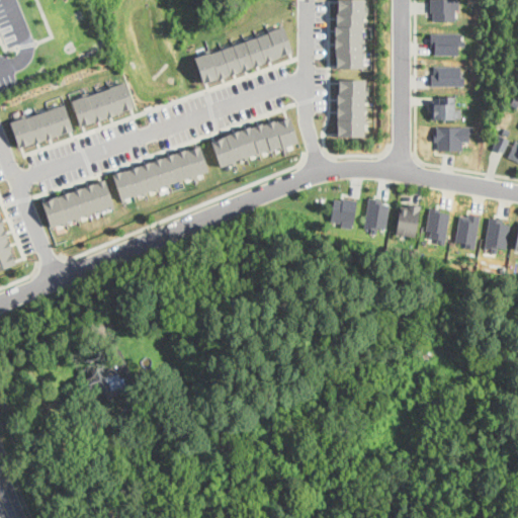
[(337,0),(365,0),(365,67),(337,67),(337,0)]
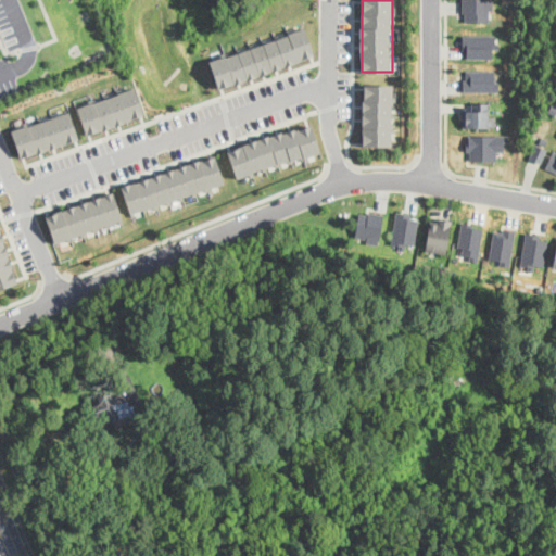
[(492,0),(493,9),(489,9),(489,21),(465,21),(465,12),(463,12),(463,0),(492,0)]
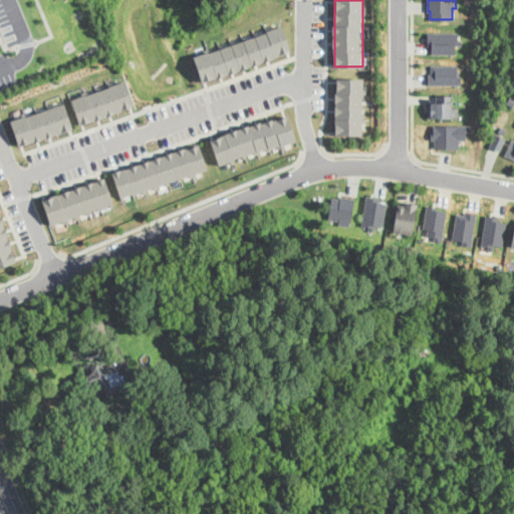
[(195,56),(204,80),(292,49),(283,24),(195,56)]
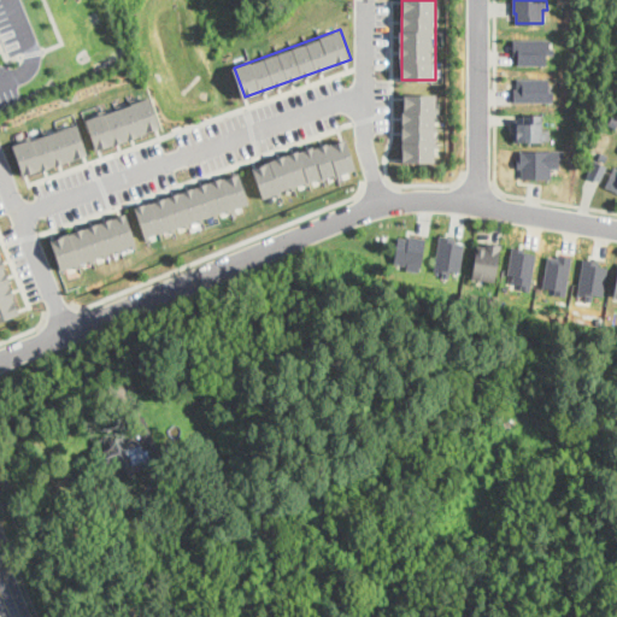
[(550,37),(550,42),(553,42),(554,54),(546,54),(546,64),(518,64),(518,54),(513,54),(513,39),(550,37)]
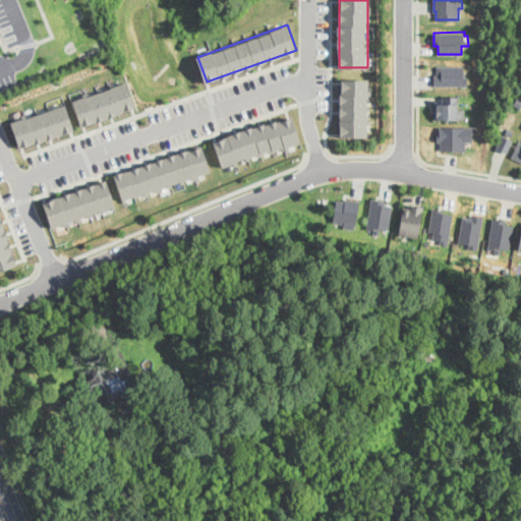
[(463,75),(467,75),(467,84),(433,85),(433,75),(433,73),(438,73),(438,65),(463,65),(463,75)]
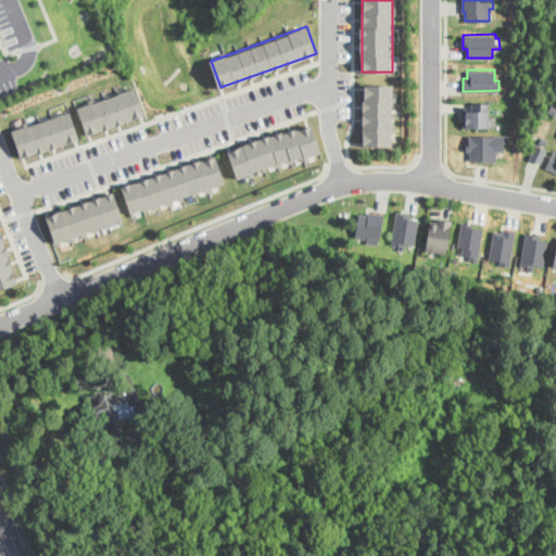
[(365,84),(394,84),(394,146),(363,146),(365,84)]
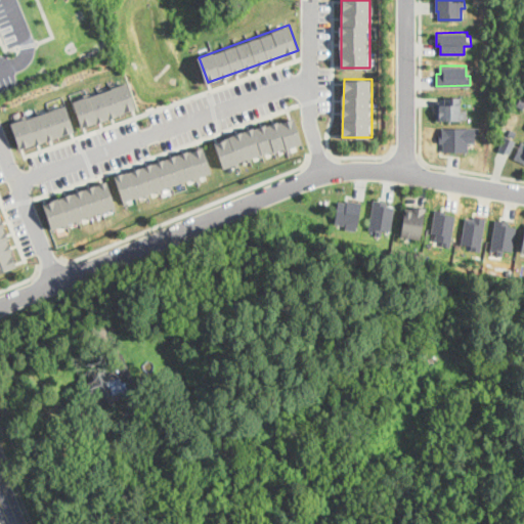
[(74,100),(82,126),(137,106),(128,81),(74,100)]
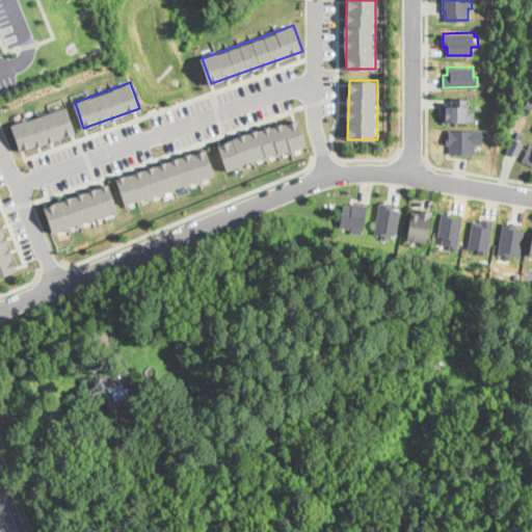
[(468,98),(468,110),(474,110),(474,120),(468,120),(468,121),(443,121),(443,105),(451,105),(451,98),(468,98)]
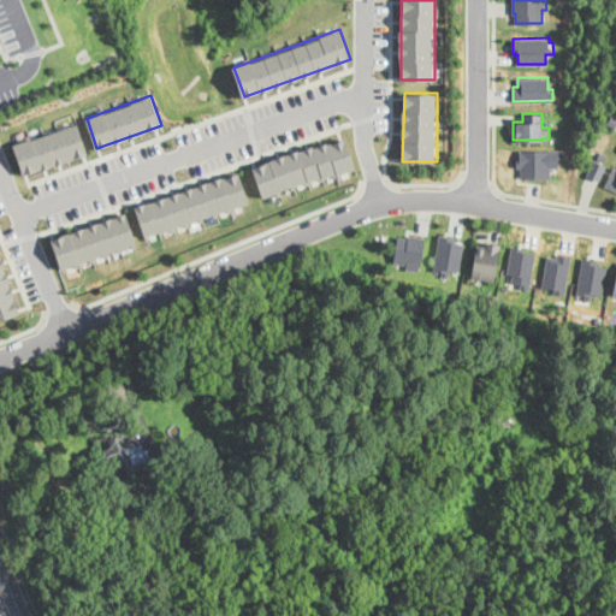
[(13,144),(24,175),(87,153),(77,122),(13,144)]
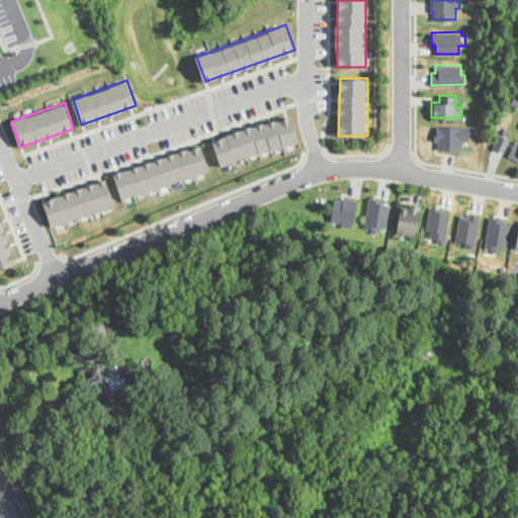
[(211,140),(220,166),(297,141),(289,115),(211,140)]
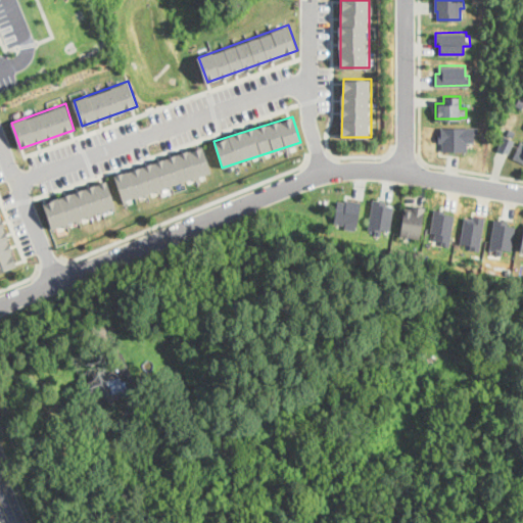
[(477,127),(477,133),(474,133),(474,141),(468,141),(468,150),(442,150),(442,141),(438,141),(438,133),(441,133),(441,127),(477,127)]
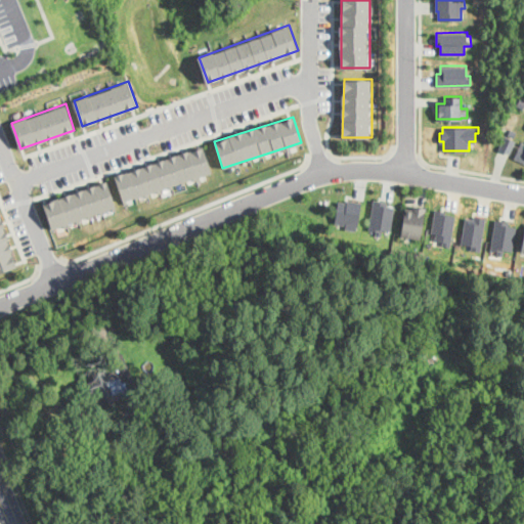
[(517,131),(514,136),(508,133),(511,128),(517,131)]
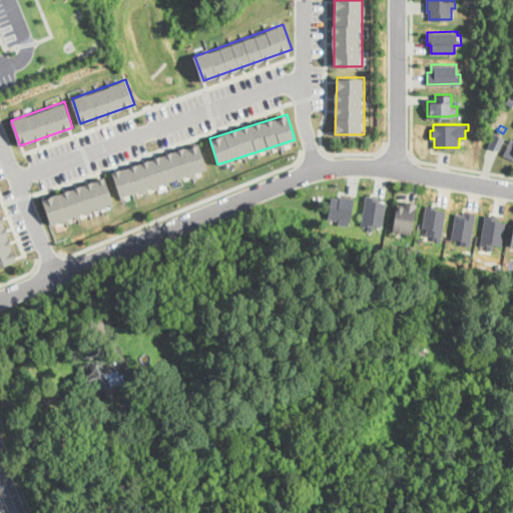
[(499,149),(488,145),(494,131),(504,136),(499,149)]
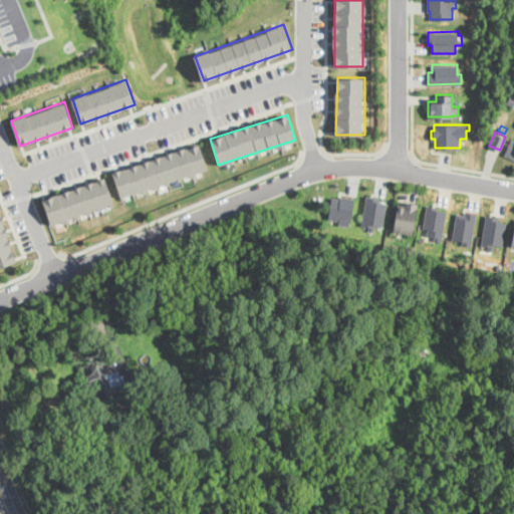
[(513,158),(504,154),(511,138),(513,139),(513,158)]
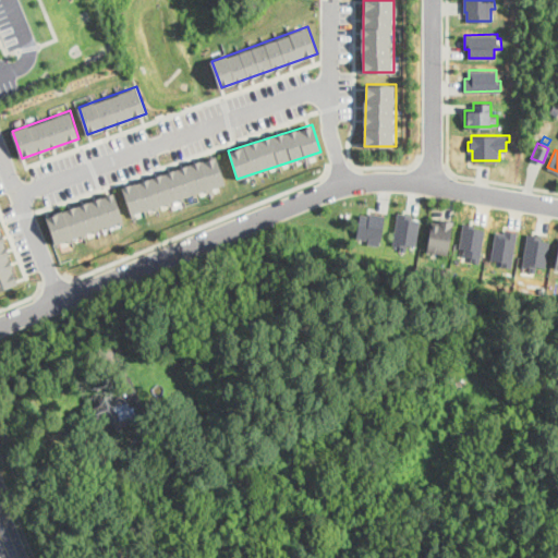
[(122,186),(132,215),(226,183),(217,156),(122,186)]
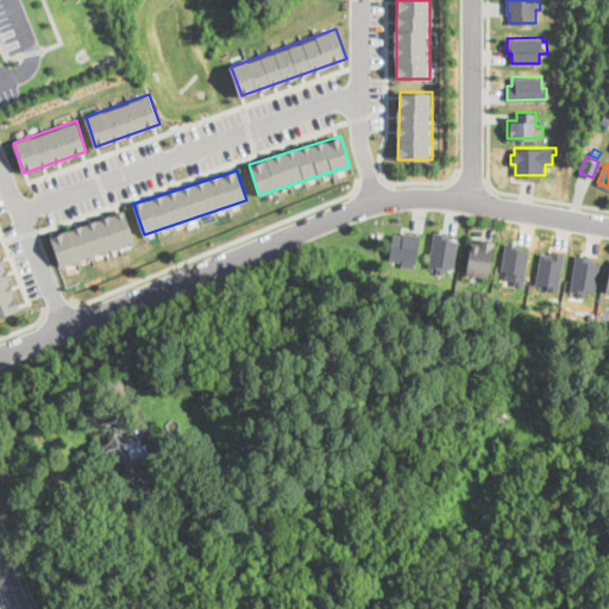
[(50,237),(61,267),(136,240),(125,209),(50,237)]
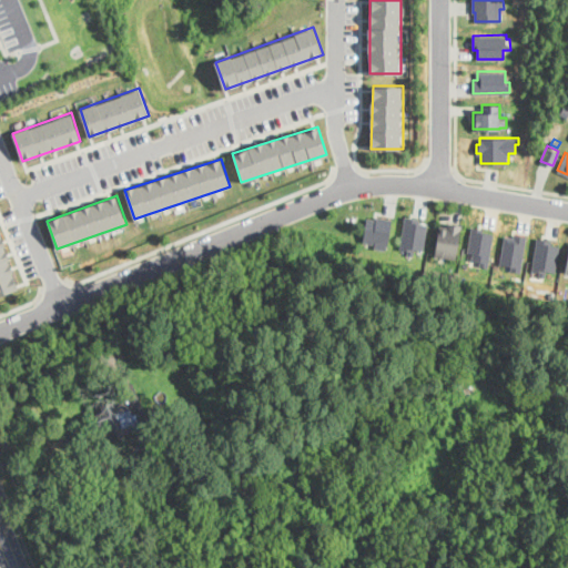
[(377,215),(392,219),(385,250),(374,247),(375,243),(362,241),(366,216),(376,219),(377,215)]
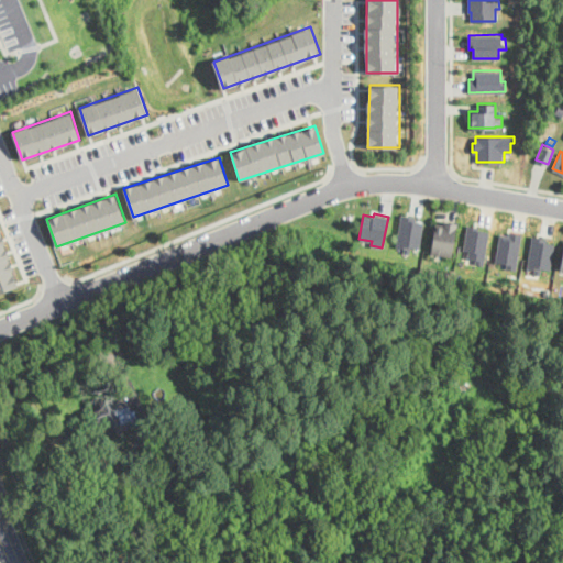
[(423,221),(420,246),(410,245),(409,252),(404,252),(404,247),(397,246),(401,213),(417,216),(416,220),(423,221)]
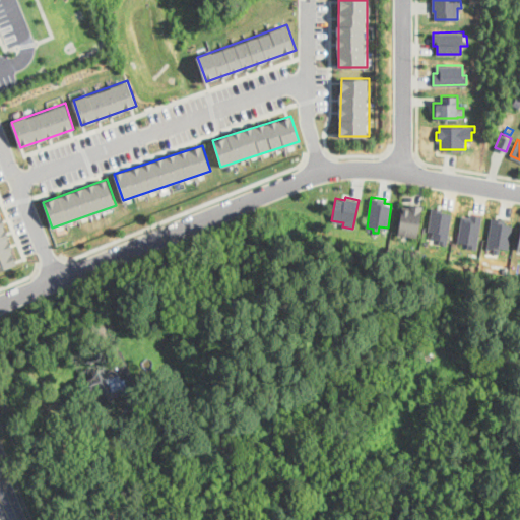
[(423,204),(423,210),(420,209),(416,236),(397,233),(400,213),(399,213),(400,209),(402,209),(402,205),(409,206),(409,203),(423,204)]
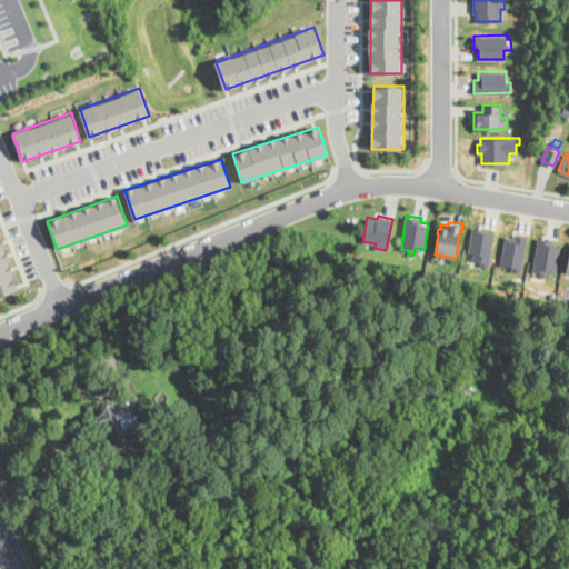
[(495,233),(489,267),(479,266),(480,261),(472,260),(473,252),(468,251),(472,227),(485,229),(483,231),(495,233)]
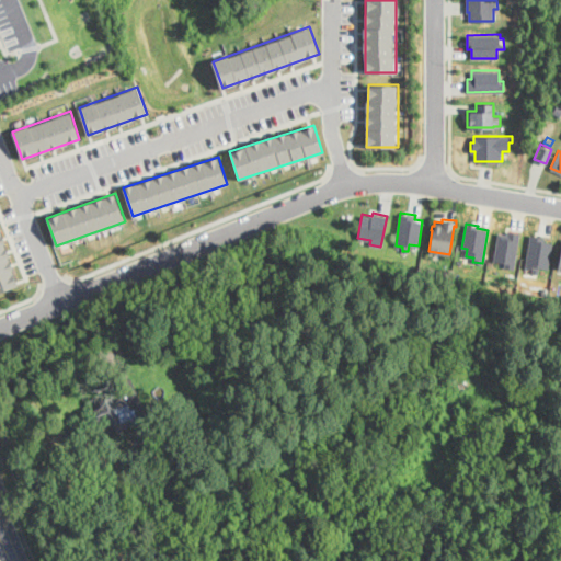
[(0,290),(20,282),(0,230),(0,290)]
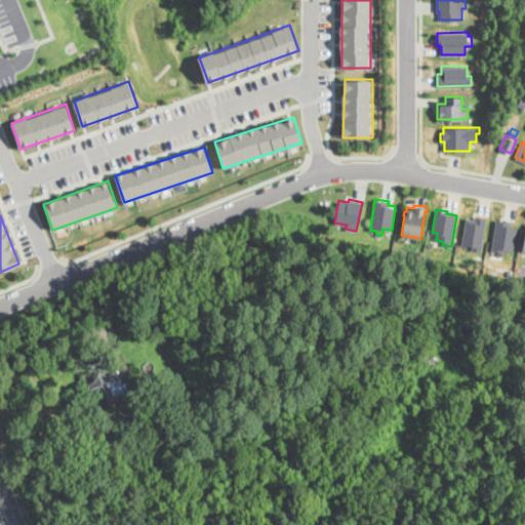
[(487,217),(481,250),(472,249),(473,245),(462,243),(467,217),(475,218),(476,215),(487,217)]
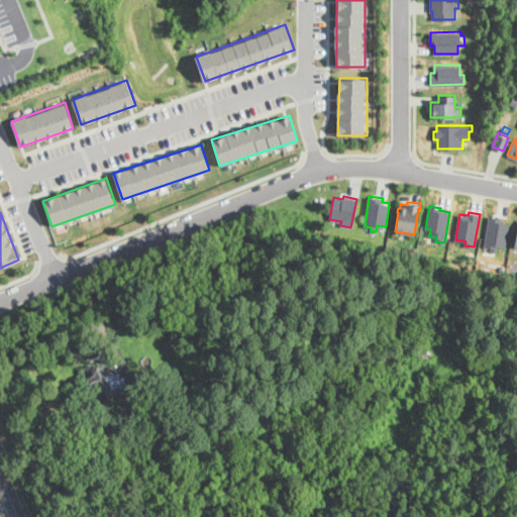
[(509,223),(506,246),(498,245),(497,251),(491,250),(491,247),(484,246),(489,215),(503,218),(502,222),(509,223)]
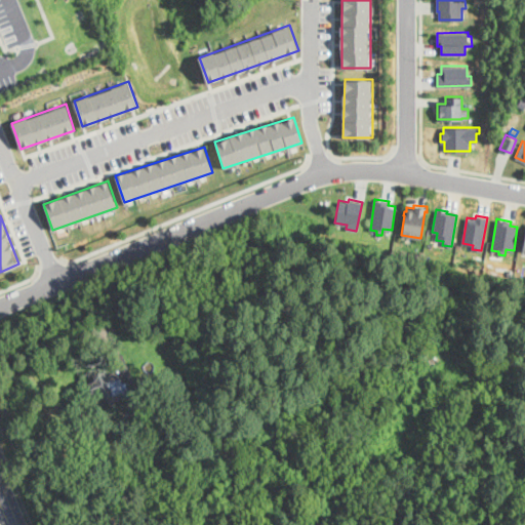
[(185,363),(176,366),(171,353),(178,350),(185,363)]
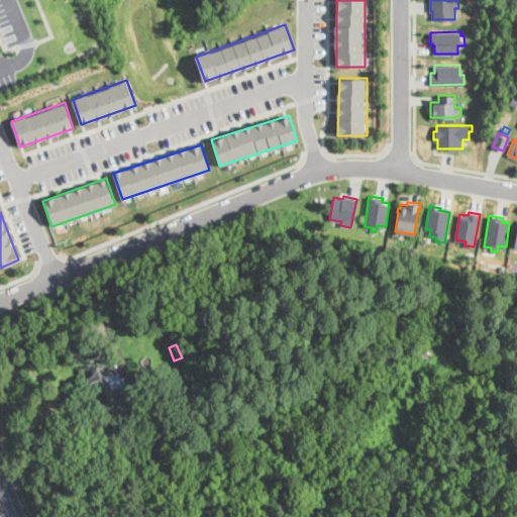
[(134,384),(137,394),(124,399),(121,392),(113,395),(114,398),(99,403),(97,398),(92,399),(90,395),(85,397),(77,376),(110,363),(107,352),(121,347),(134,384)]
